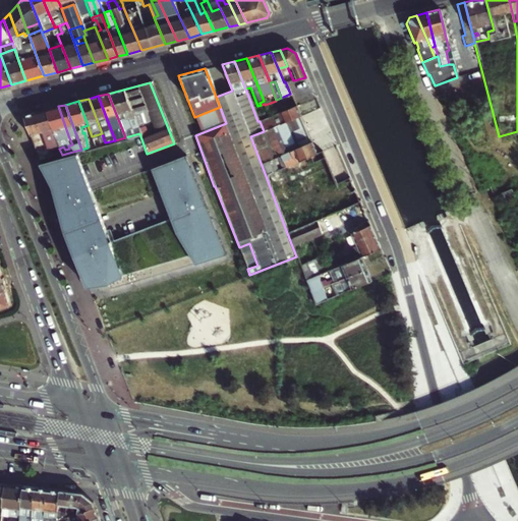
[(295,105),(260,121),(264,131),(299,115),(295,105)]
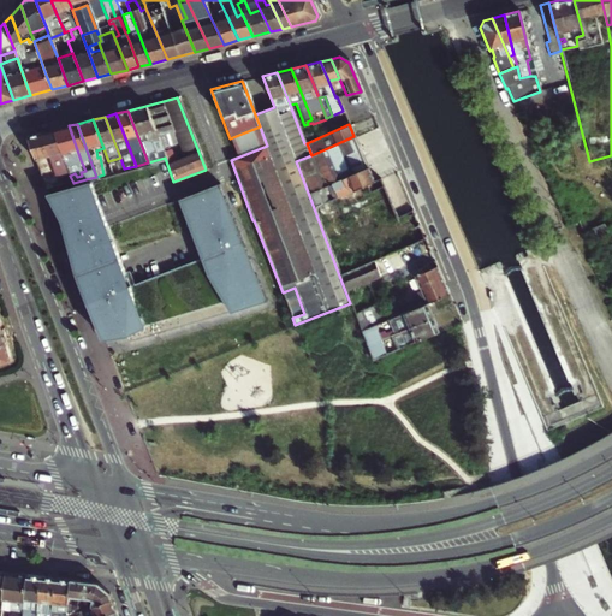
[(69,125),(53,130),(66,166),(70,175),(70,176),(75,173),(77,177),(82,176),(81,172),(76,163),(81,160),(69,125)]
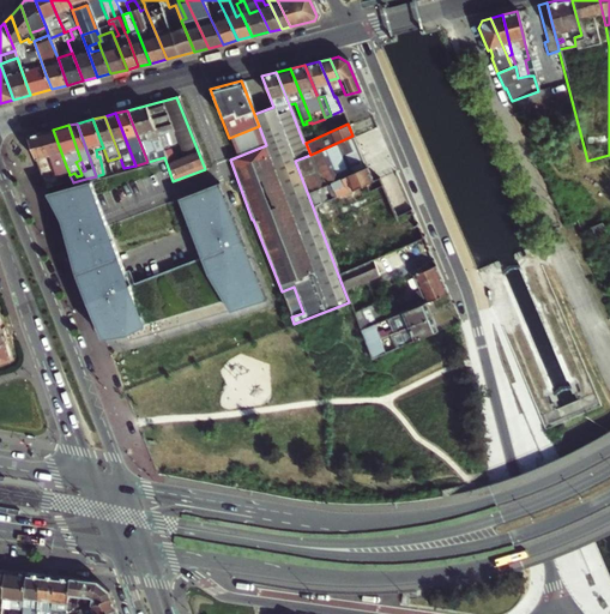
[(259,126),(229,138),(236,157),(266,145),(259,126)]
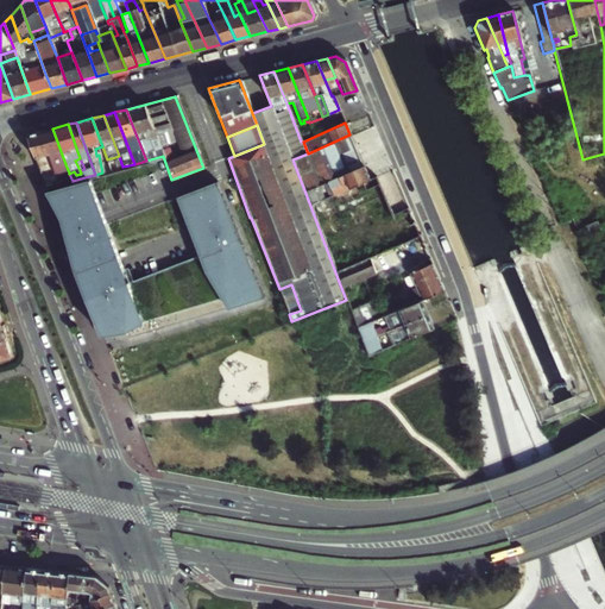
[(65,164),(52,129),(38,132),(50,159),(57,180),(70,176),(69,174),(69,173),(60,175),(56,167),(65,164)]
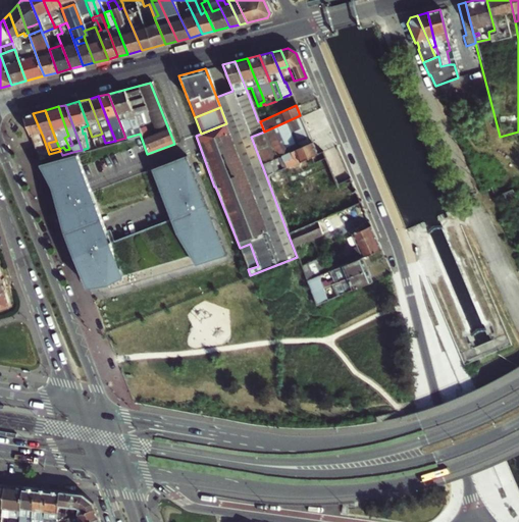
[(43,137),(33,113),(21,116),(27,128),(31,140),(43,137)]
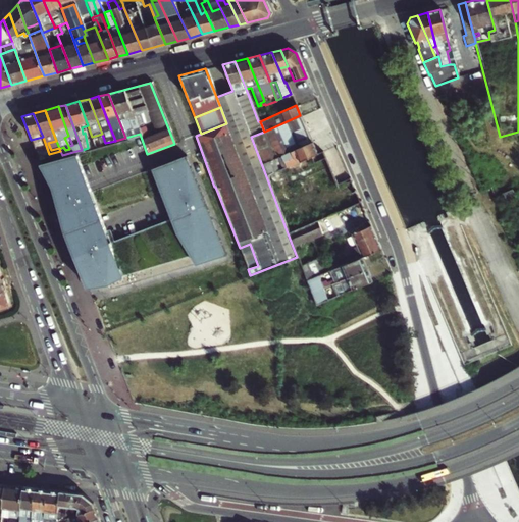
[(317,154),(300,115),(264,132),(251,137),(266,176),(276,171),(273,164),(276,162),(274,157),(279,156),(286,168),(311,157),(316,155),(316,154),(317,154)]
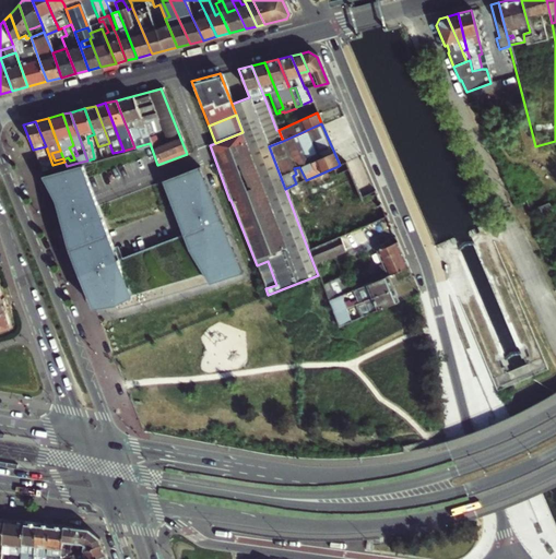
[(33,150),(39,168),(52,165),(46,146),(33,150)]
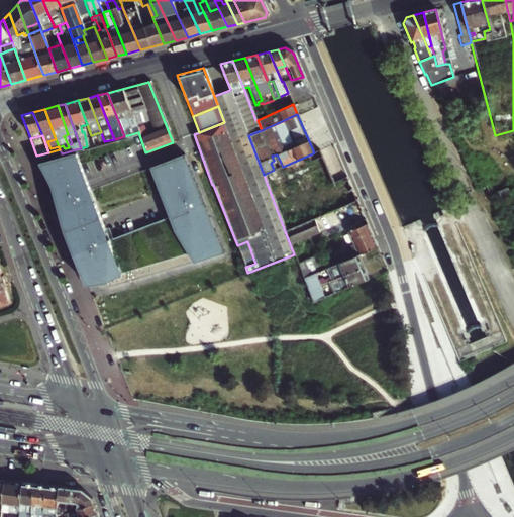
[(62,153),(37,160),(52,194),(86,285),(104,282),(107,287),(223,252),(183,153),(151,167),(170,216),(110,237),(88,182),(76,149),(62,153)]
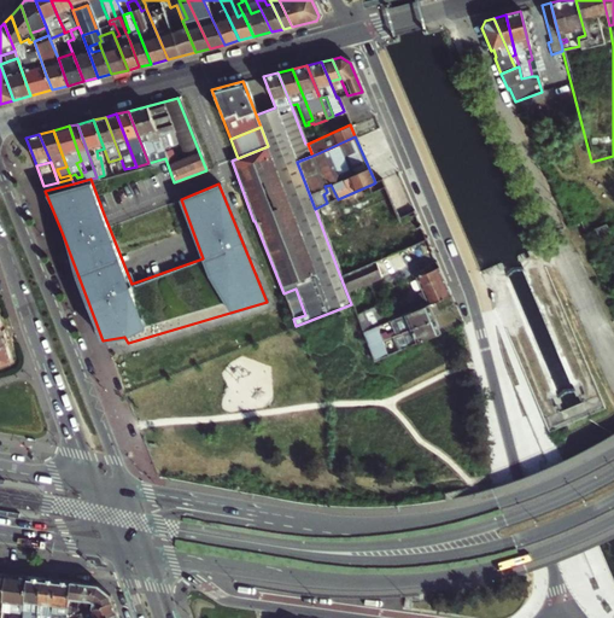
[(396,217),(398,222),(414,215),(413,210),(396,217)]
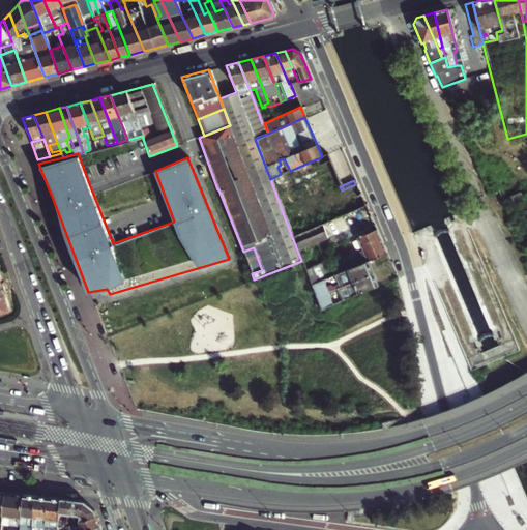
[(518,193),(508,197),(513,205),(522,201),(518,193)]
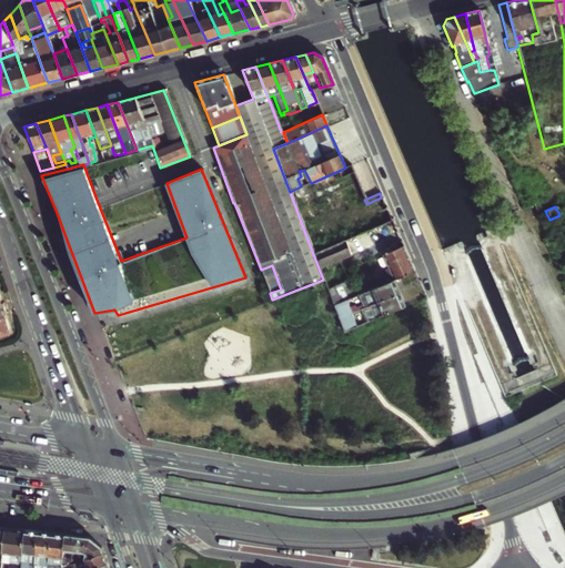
[(551,224),(554,233),(555,232),(564,227),(564,219),(564,217),(551,224)]
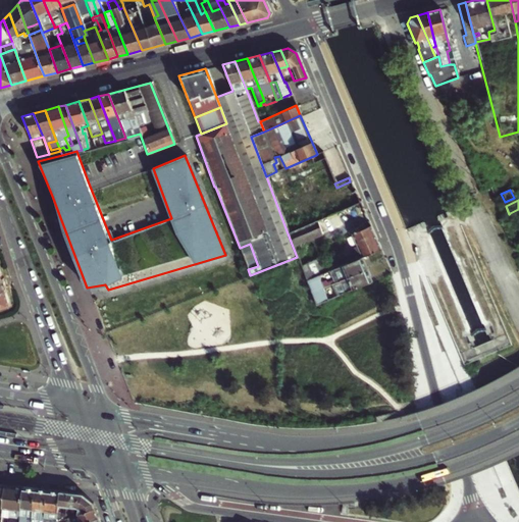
[(513,221),(518,217),(518,209),(510,213),(509,214),(513,221)]
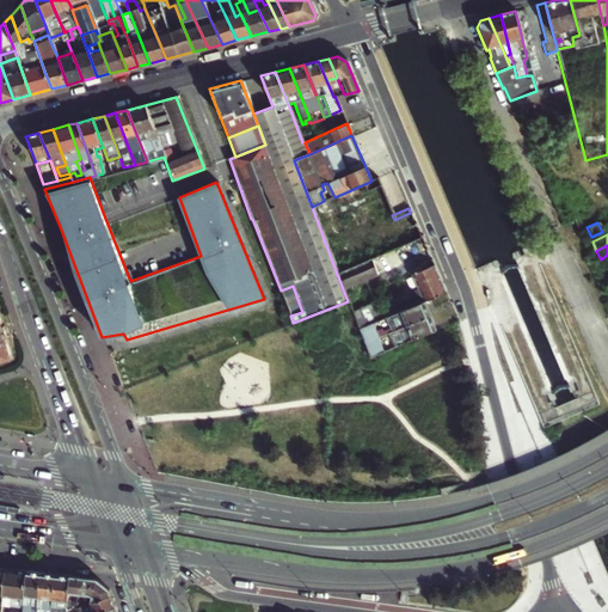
[(376,275),(370,259),(337,274),(343,289),(376,275)]
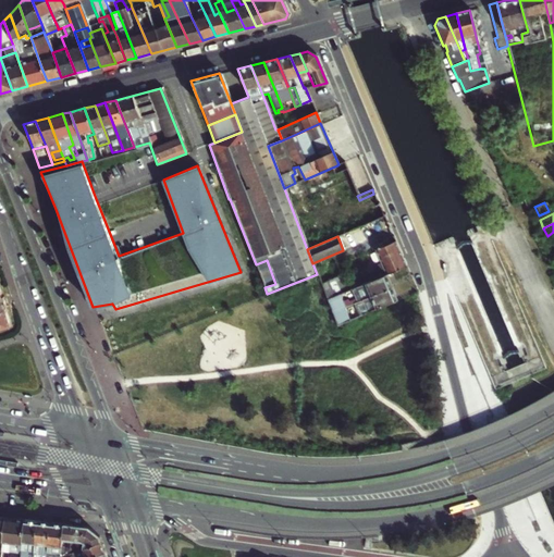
[(405,267),(394,240),(373,250),(379,263),(371,267),(376,274),(372,276),(371,274),(356,281),(358,286),(384,275),(405,267)]
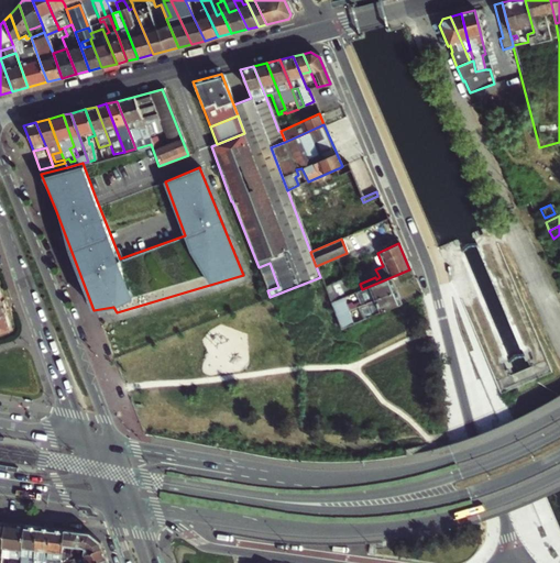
[(388,278),(362,289),(354,293),(359,306),(394,290),(388,278)]
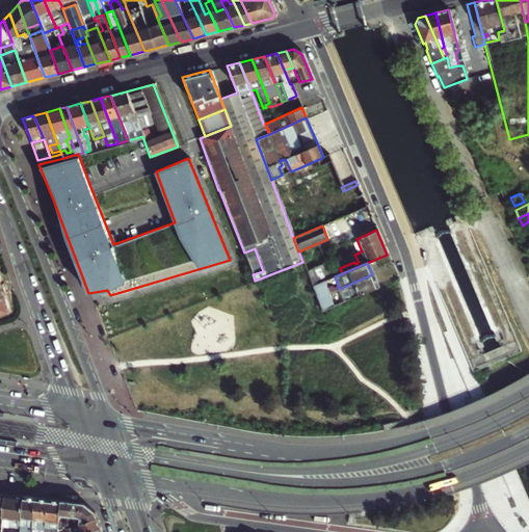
[(321,265),(308,268),(310,282),(324,278),(321,265)]
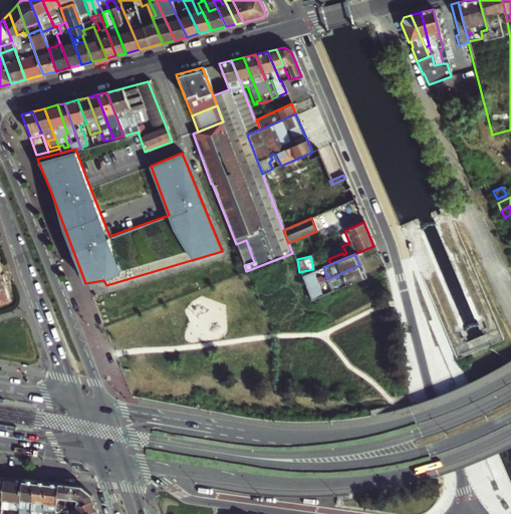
[(332,290),(364,277),(359,265),(327,279),(326,280),(327,283),(329,282),(332,290)]
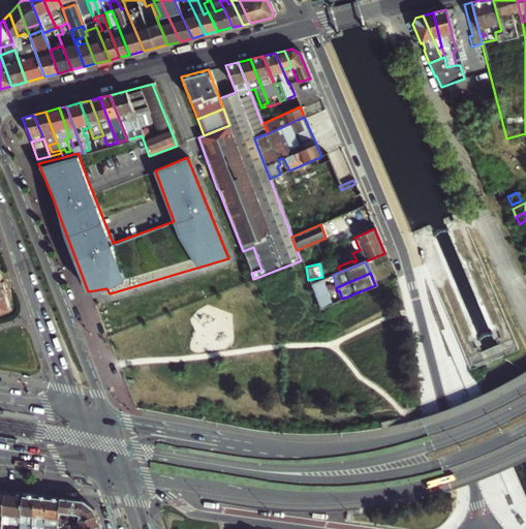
[(332,304),(327,292),(315,297),(319,309),(332,304)]
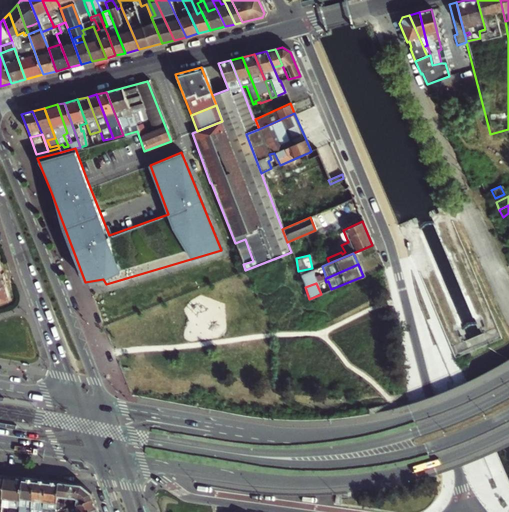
[(15,511),(20,477),(3,475),(1,496),(0,497),(7,498),(6,507),(5,511),(15,511)]
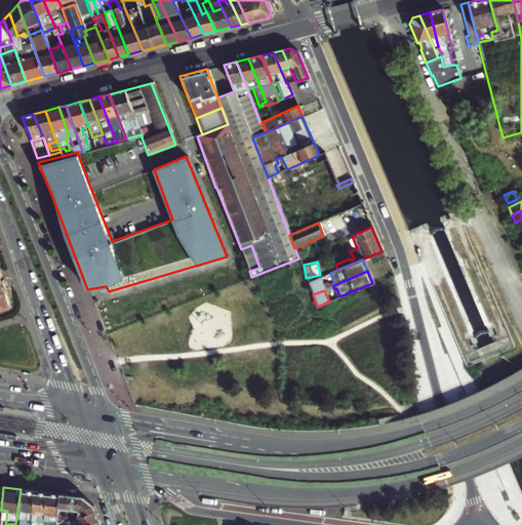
[(31,520),(34,491),(21,489),(15,524),(25,524),(26,520),(31,520)]
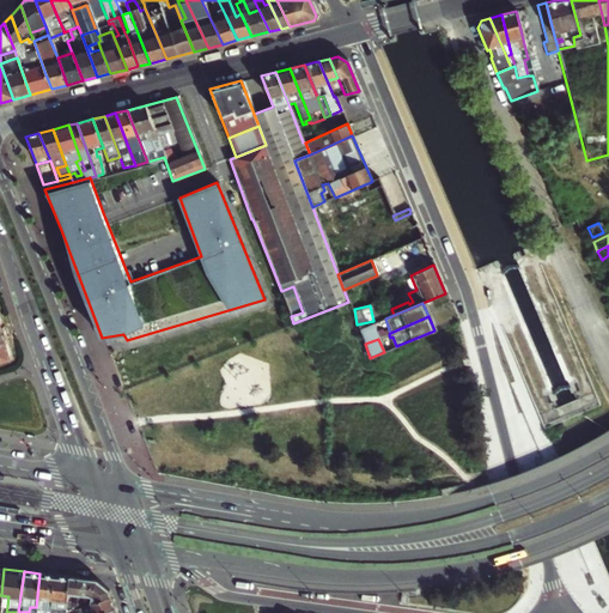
[(49,610),(54,575),(40,574),(36,607),(34,612),(43,612),(44,612),(44,608),(49,610)]
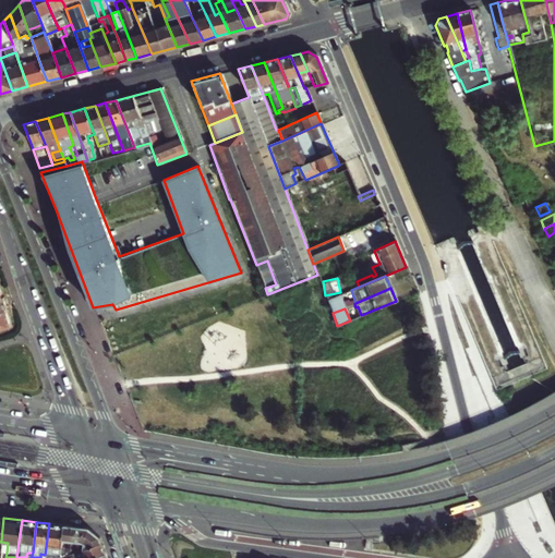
[(62,525),(49,523),(45,555),(45,557),(52,557),(53,555),(58,556),(62,525)]
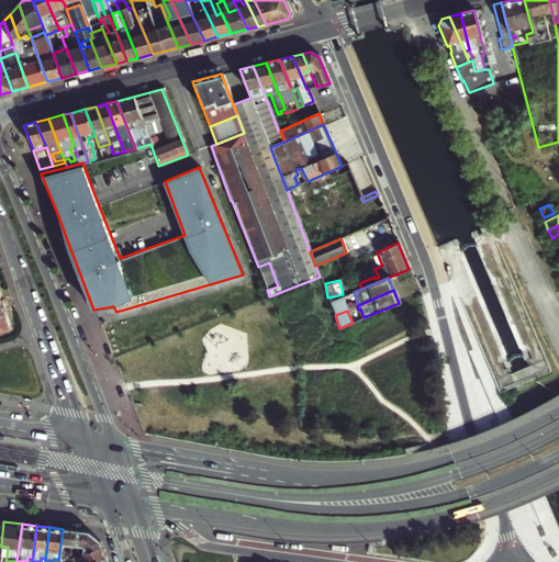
[(57,561),(58,561),(60,561),(101,547),(98,540),(88,531),(63,529),(58,560),(57,561)]
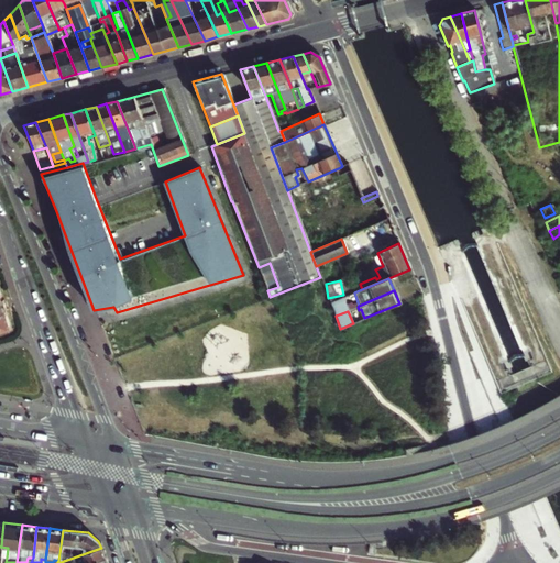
[(61,562),(59,562),(88,562),(105,558),(101,548),(61,562)]
